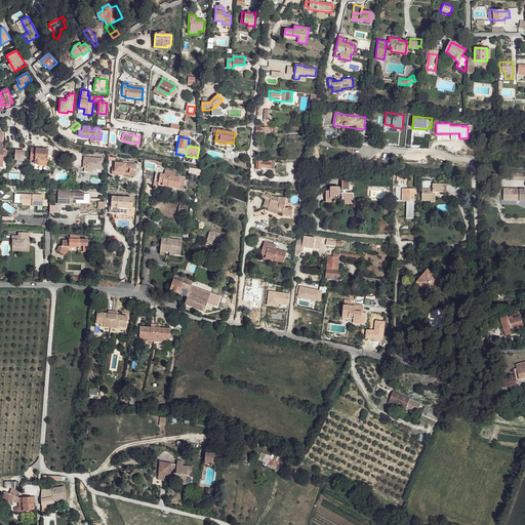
[(32,149),(31,164),(39,164),(40,160),(47,161),(48,150),(47,150),(43,150),(32,149)]
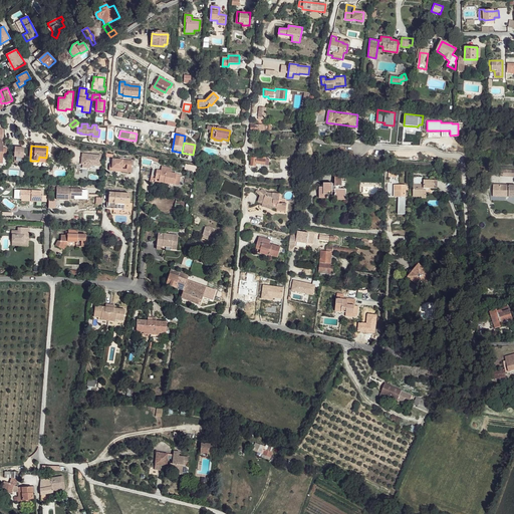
[(24,149),(15,148),(15,158),(24,158),(24,149)]
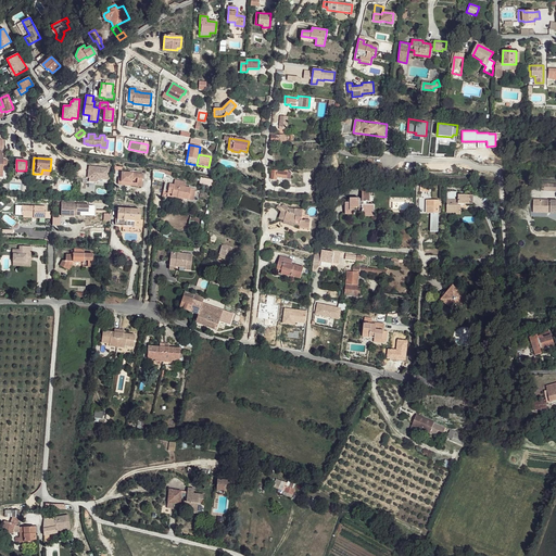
[(108,169),(88,166),(88,169),(87,178),(88,178),(97,179),(106,180),(108,169)]
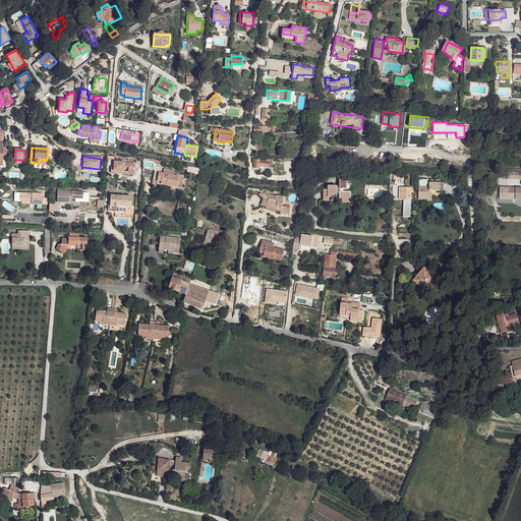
[(114,167),(113,171),(128,172),(128,175),(133,176),(134,164),(114,162),(114,167)]
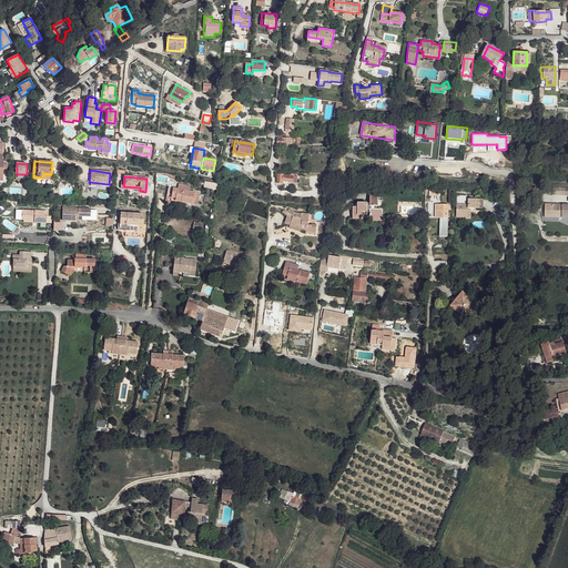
[(216,190),(217,184),(204,181),(203,188),(216,190)]
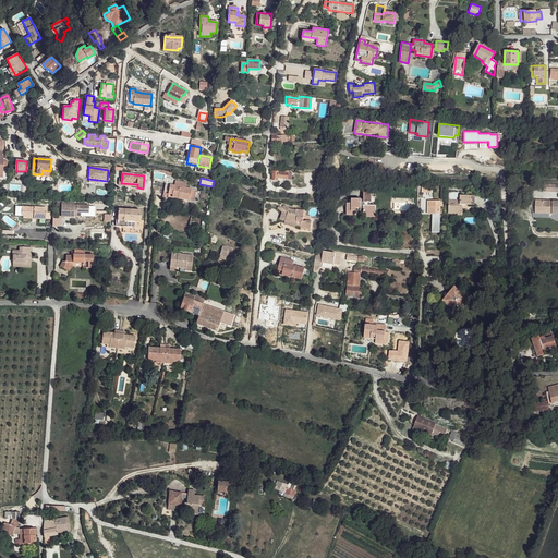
[(119,179),(119,185),(122,186),(137,187),(137,184),(121,183),(122,179),(119,179)]
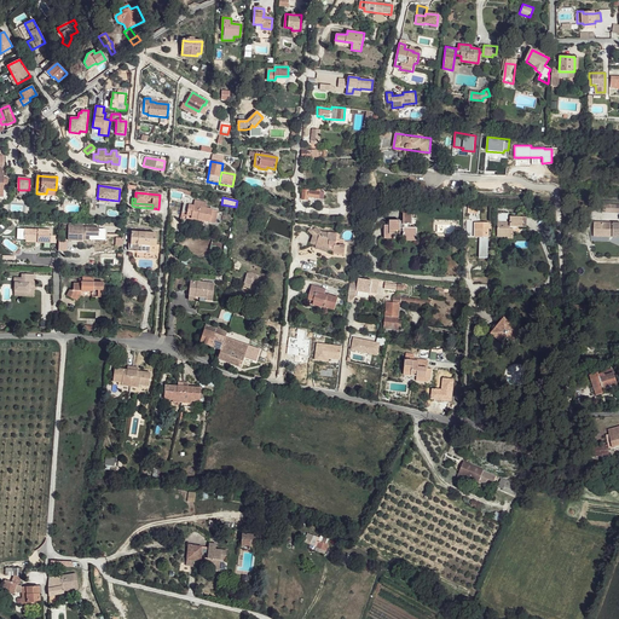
[(186,204),(184,218),(214,224),(217,212),(186,204)]
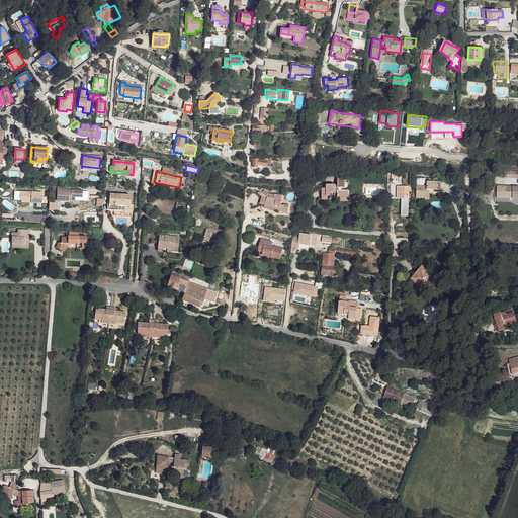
[(417,188),(416,196),(430,195),(430,191),(437,191),(437,182),(427,182),(427,187),(417,188)]
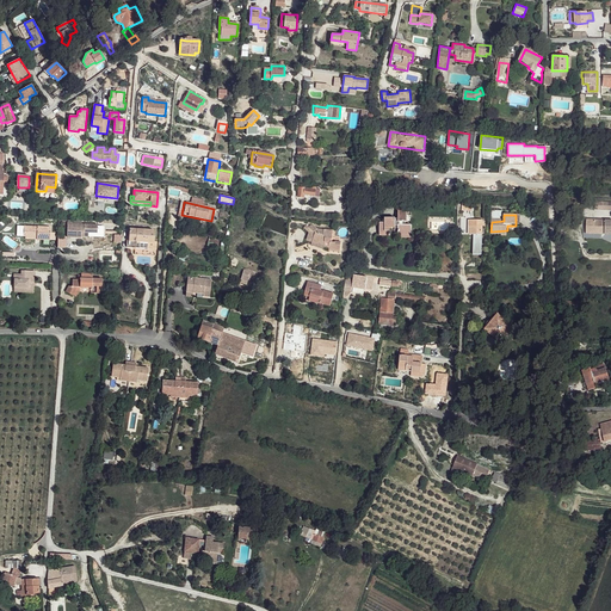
[(380,224),(380,236),(389,238),(389,232),(394,232),(395,228),(395,220),(384,220),(384,223),(380,224)]
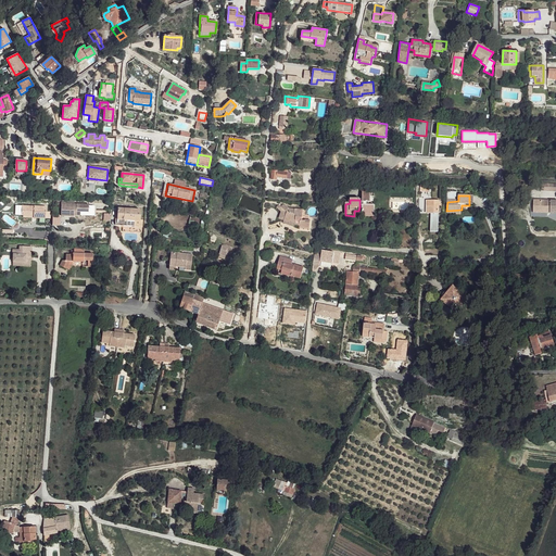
[(428,201),(428,212),(439,211),(439,201),(428,201)]
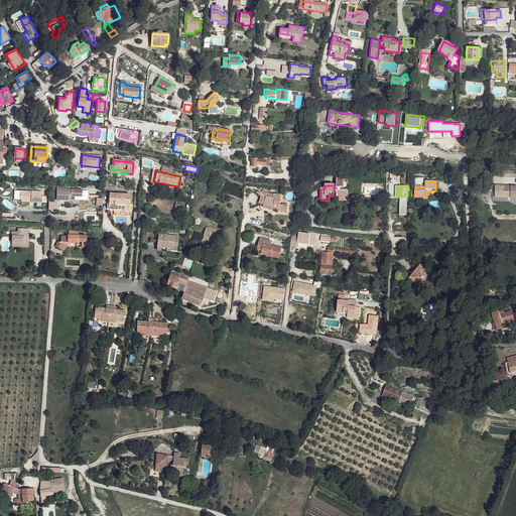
[(43,190),(21,189),(20,199),(22,199),(32,199),(32,201),(32,202),(42,202),(43,196),(43,190)]
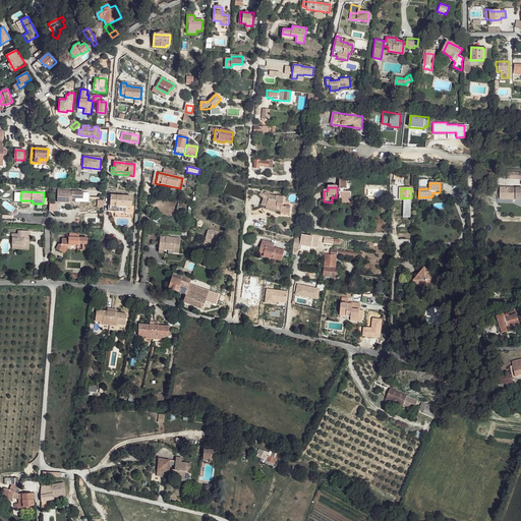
[(84,192),(59,191),(58,203),(70,203),(70,198),(76,199),(83,199),(84,192)]
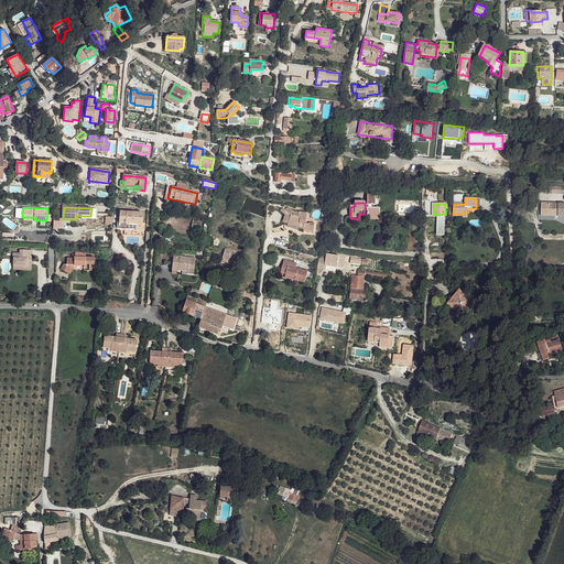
[(282,221),(288,223),(294,226),(294,224),(300,226),(300,229),(301,229),(304,229),(304,231),(315,232),(316,223),(311,223),(311,224),(307,223),(308,213),(300,212),(299,216),(291,214),(290,209),(284,207),(281,209),(285,214),(282,221)]
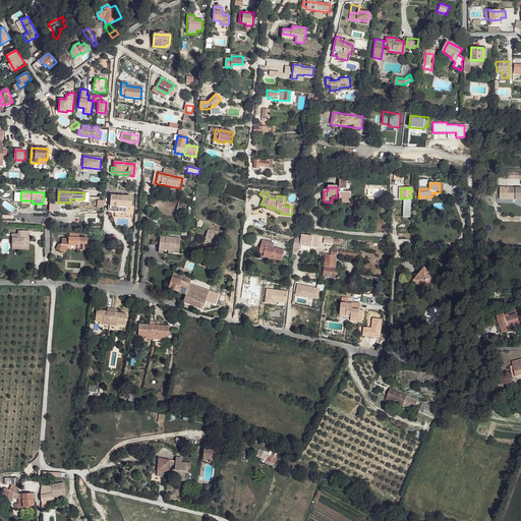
[(339,194),(339,205),(350,205),(351,193),(340,193),(339,193),(339,194)]
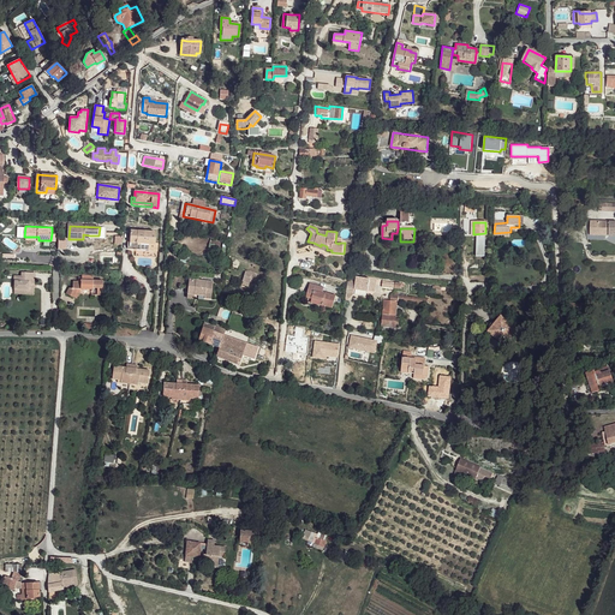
[(129,231),(127,243),(154,245),(154,244),(157,244),(159,238),(153,238),(154,232),(129,231)]
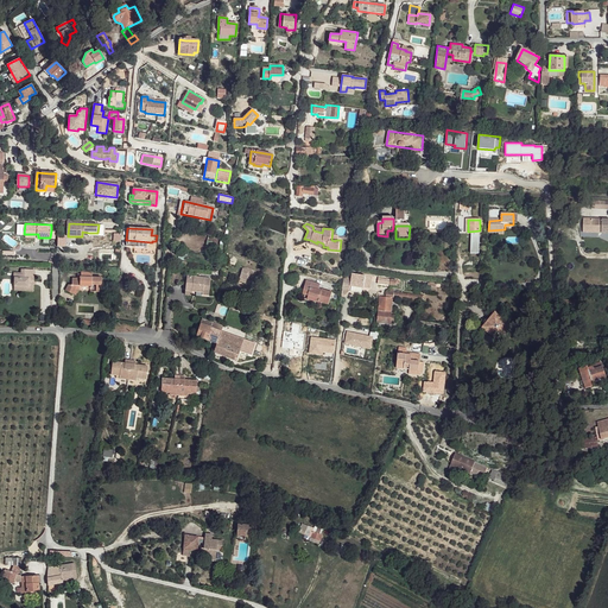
[(16,272),(14,285),(26,286),(26,290),(33,291),(35,268),(23,268),(21,272),(16,272)]
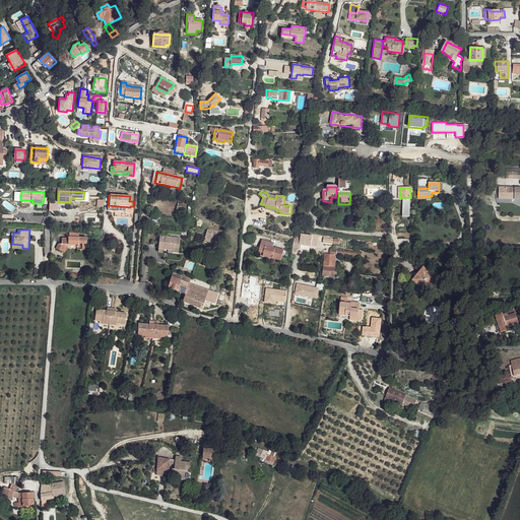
[(59,243),(56,249),(62,252),(66,244),(67,244),(68,237),(69,235),(66,234),(65,238),(61,238),(61,244),(59,243)]
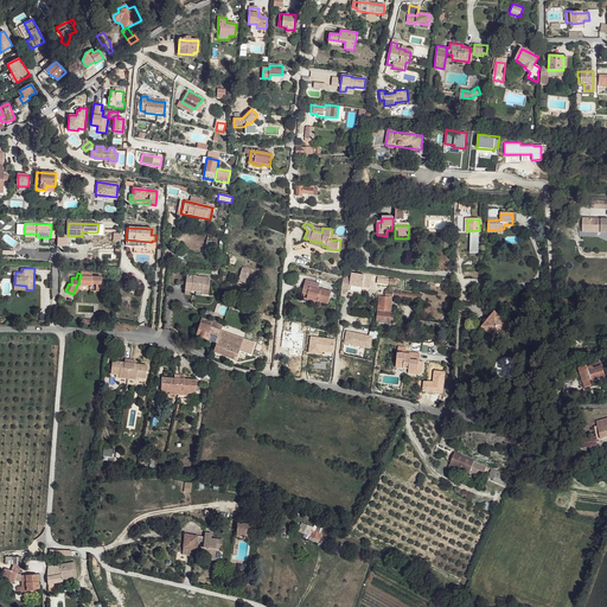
[(343,280),(340,298),(344,298),(344,294),(347,293),(349,287),(362,288),(363,276),(343,275),(343,280)]
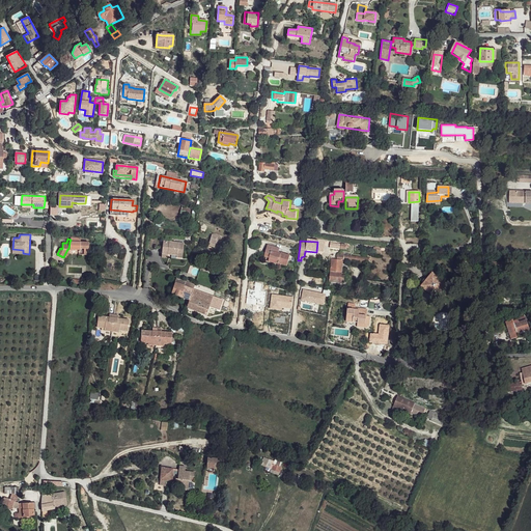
[(70,242),(68,249),(71,250),(80,250),(80,248),(84,248),(83,254),(88,254),(89,243),(80,242),(70,242)]
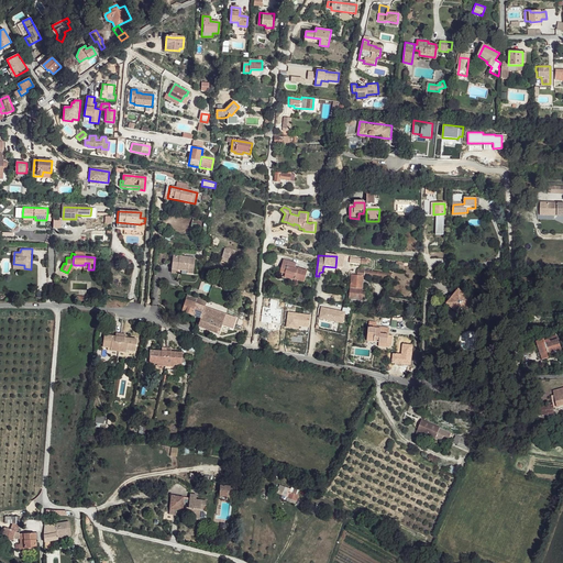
[(173,256),(170,269),(187,271),(186,273),(192,273),(195,257),(173,256)]
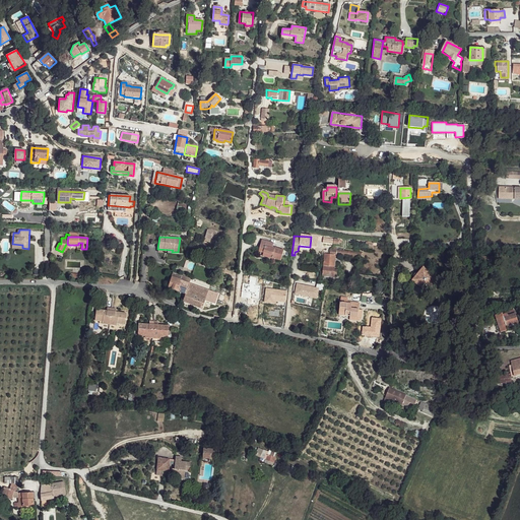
[(318,238),(317,240),(320,240),(320,241),(324,241),(325,242),(334,243),(334,244),(347,245),(348,245),(351,245),(352,246),(359,247),(359,243),(318,238)]
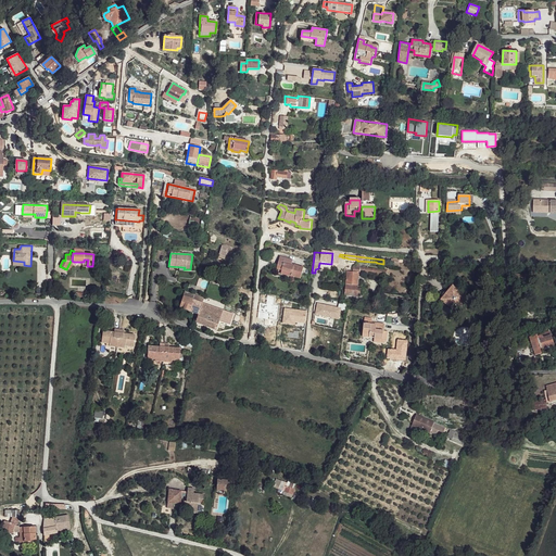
[(277,265),(277,268),(281,269),(281,270),(291,273),(291,277),(300,279),(303,267),(294,265),(294,266),(291,266),(291,264),(292,260),(279,256),(279,258),(283,261),(281,267),(277,265)]
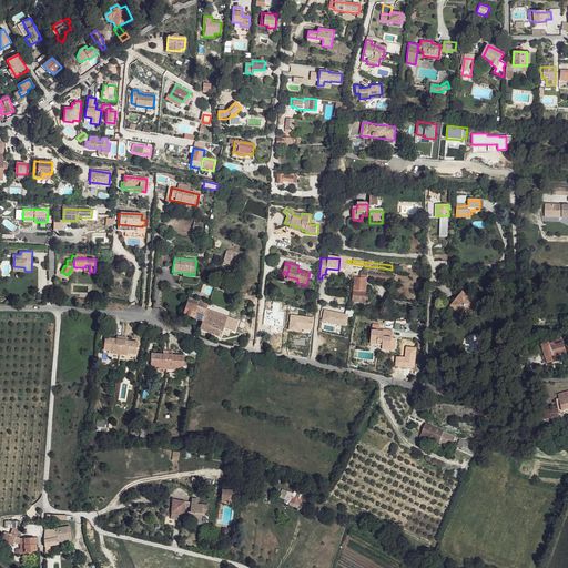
[(361,273),(361,277),(364,279),(394,282),(395,276),(391,275),(361,273)]
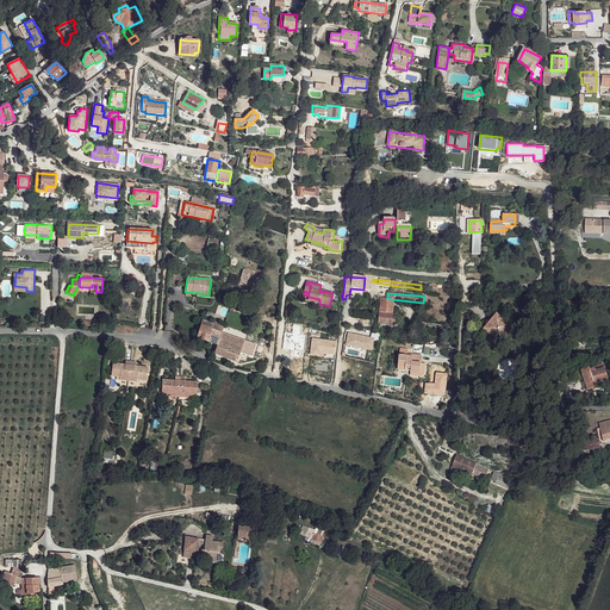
[(304,294),(302,300),(313,304),(313,306),(318,306),(319,304),(319,299),(309,297),(309,296),(304,294)]
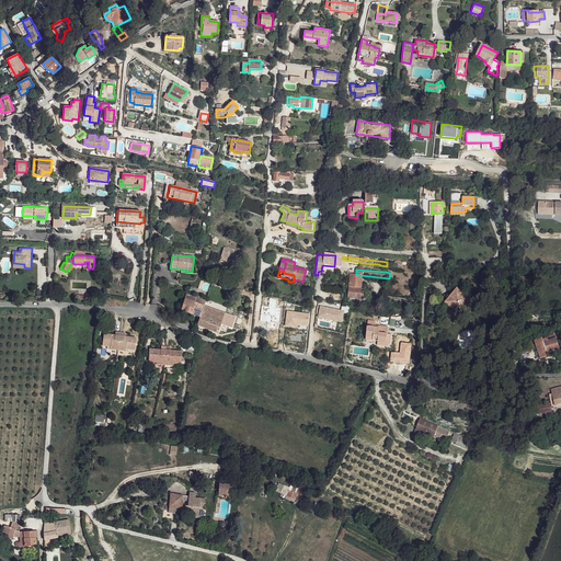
[(350,274),(348,287),(361,288),(362,278),(359,275),(356,274),(350,274)]
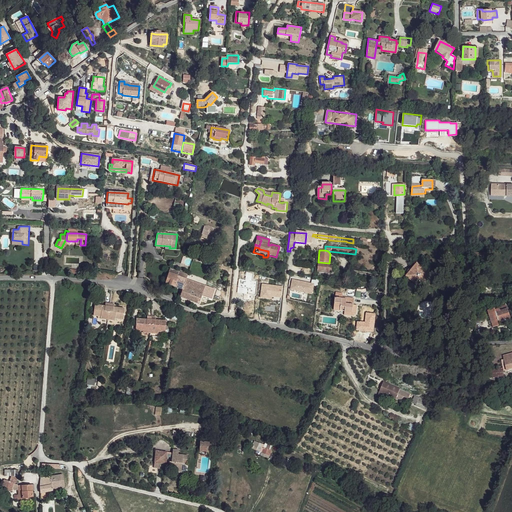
[(410,281),(414,284),(418,281),(424,274),(427,270),(423,267),(421,265),(417,261),(414,265),(408,271),(405,276),(409,279),(410,281)]
